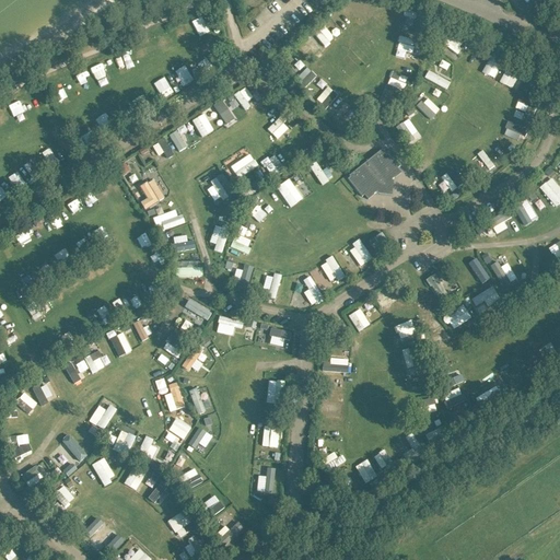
[(407,16),(401,32),(410,34),(418,13),(405,9),(403,15),(407,16)]
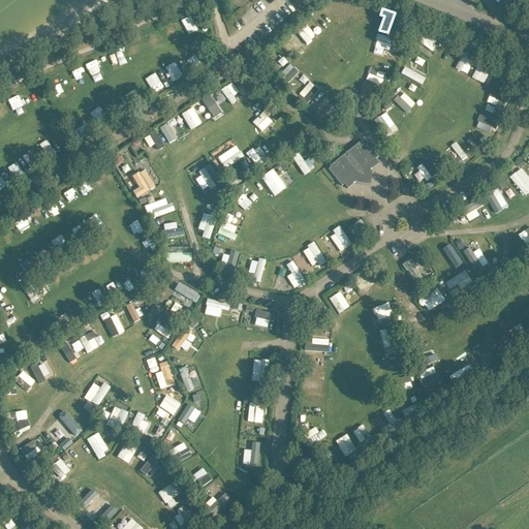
[(318,36),(307,23),(296,32),(308,45),(318,36)]
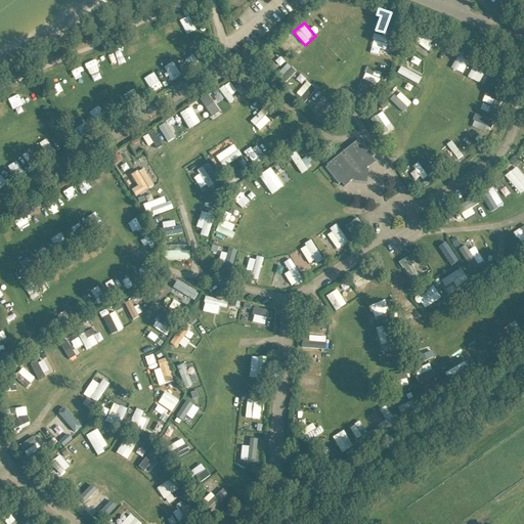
[(157,31),(145,35),(149,46),(161,42),(157,31)]
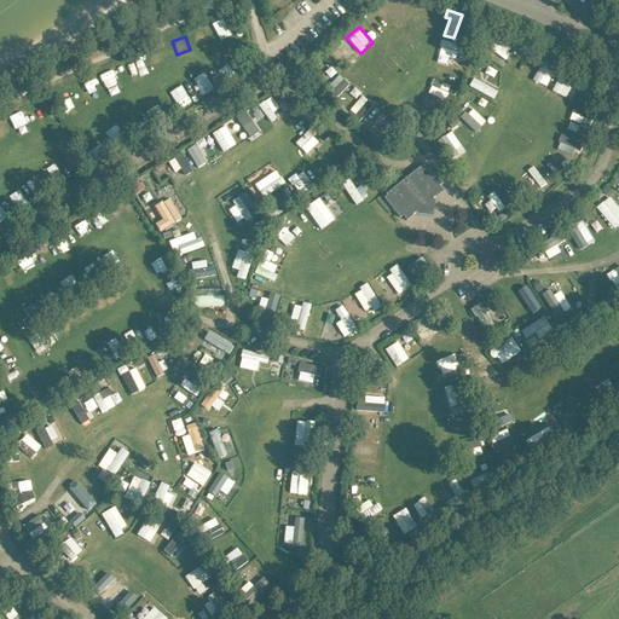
[(498,36),(490,48),(504,61),(514,48),(498,36)]
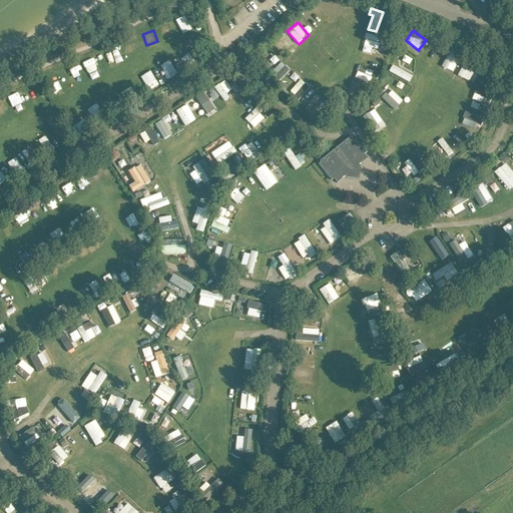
[(378,50),(382,37),(366,33),(363,45),(378,50)]
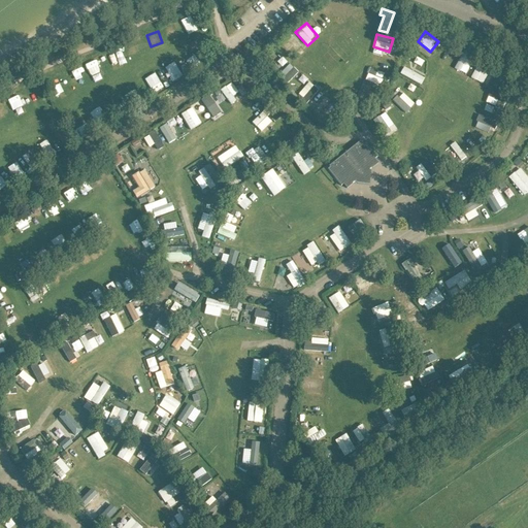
[(467,74),(475,56),(463,50),(455,69),(467,74)]
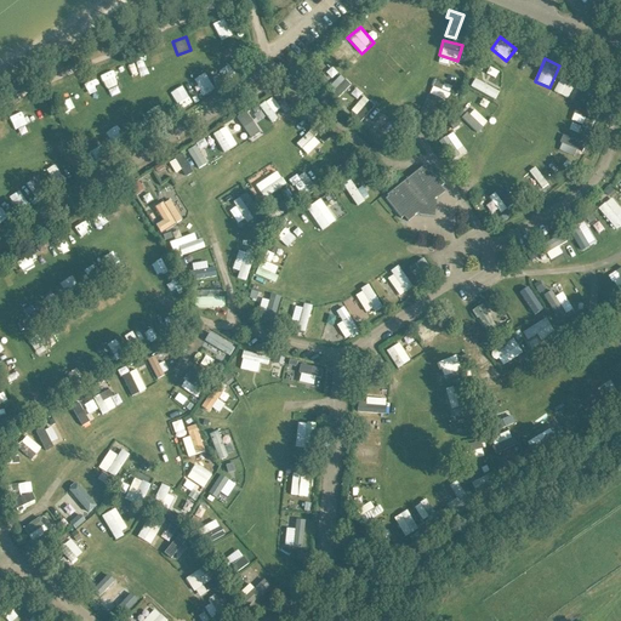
[(134,83),(146,75),(137,60),(125,66),(134,83)]
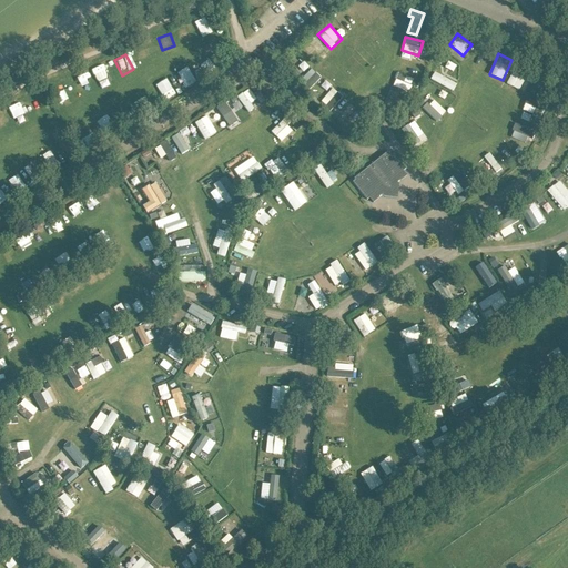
[(107,62),(94,68),(99,78),(111,73),(107,62)]
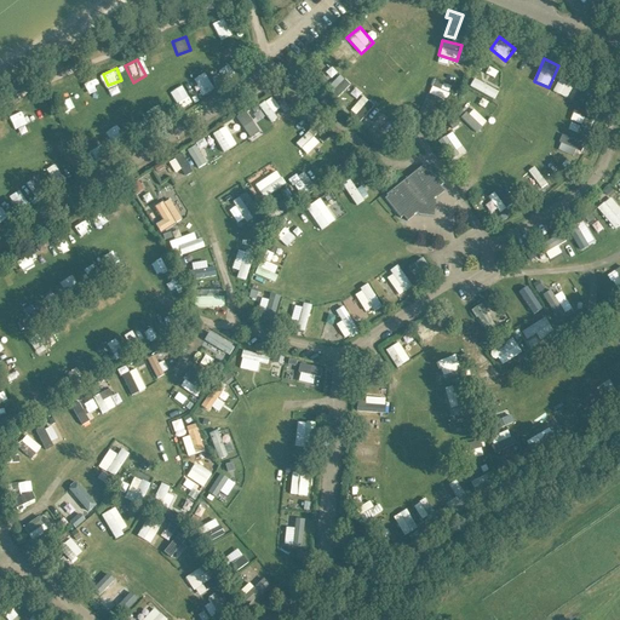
[(204,73),(194,78),(202,96),(212,91),(204,73)]
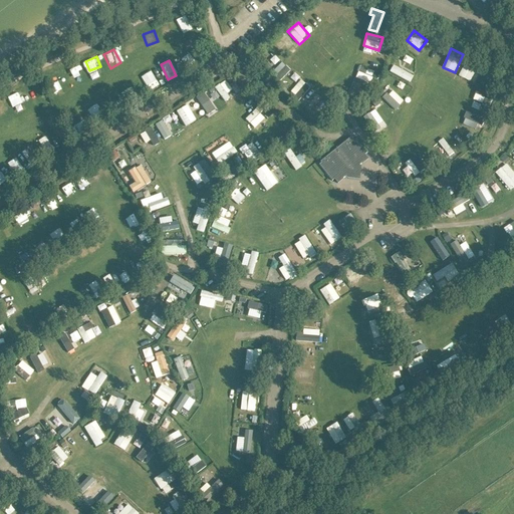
[(268,75),(277,83),(290,69),(281,61),(268,75)]
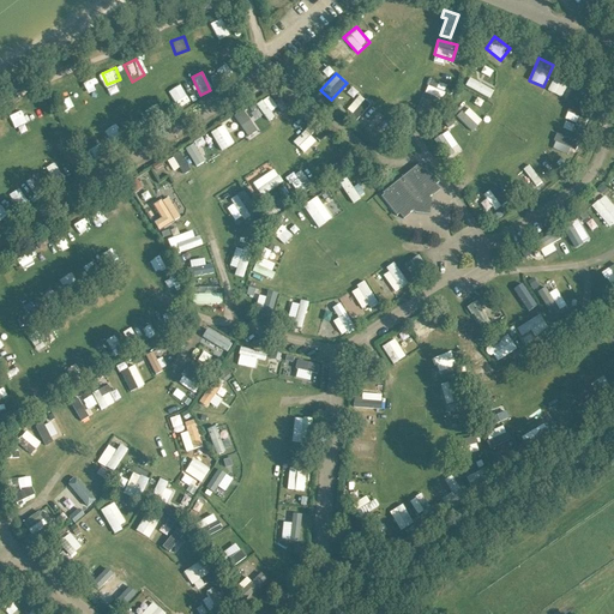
[(443,84),(445,76),(437,73),(435,80),(429,78),(425,94),(447,100),(451,86),(443,84)]
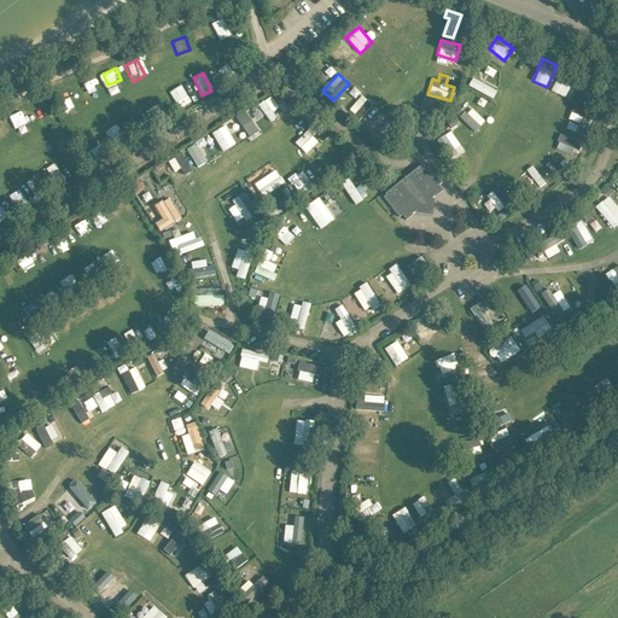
[(559,76),(552,91),(565,98),(573,83),(559,76)]
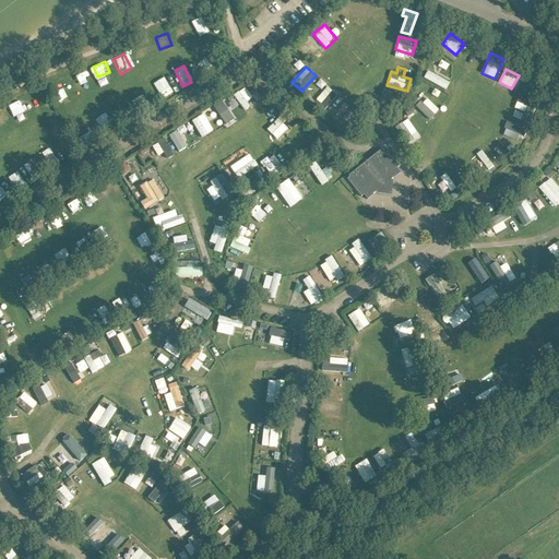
[(445,91),(450,82),(427,70),(423,78),(445,91)]
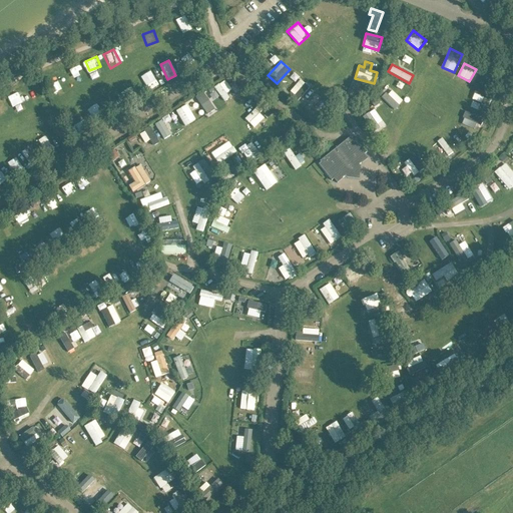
[(67,81),(76,76),(71,67),(61,72),(67,81)]
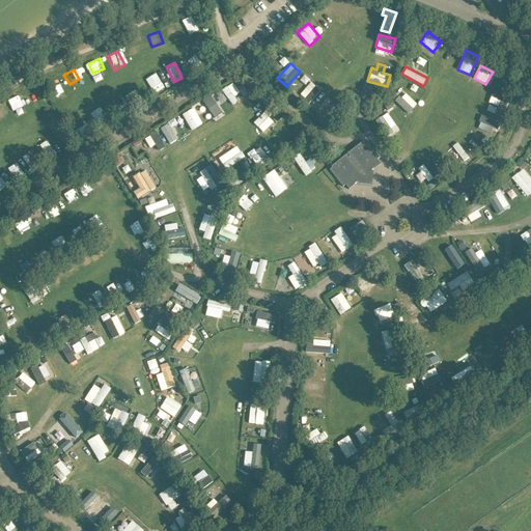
[(151,95),(161,90),(154,76),(144,82),(151,95)]
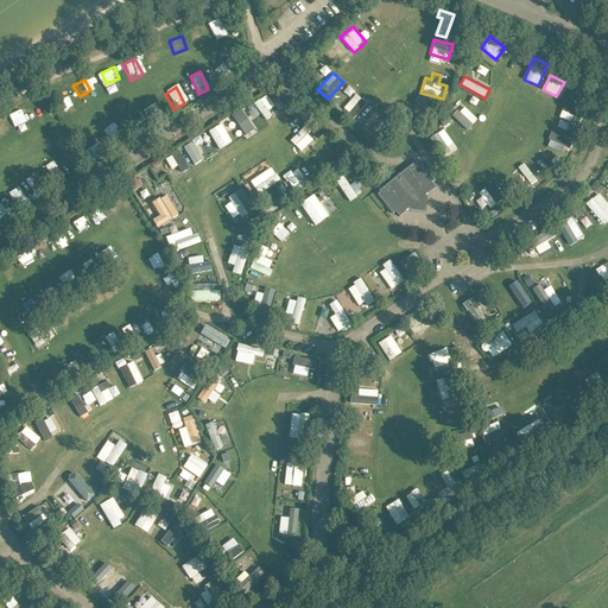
[(266,120),(272,115),(268,112),(276,106),(278,111),(284,106),(279,101),(274,105),(266,94),(253,103),(266,120)]
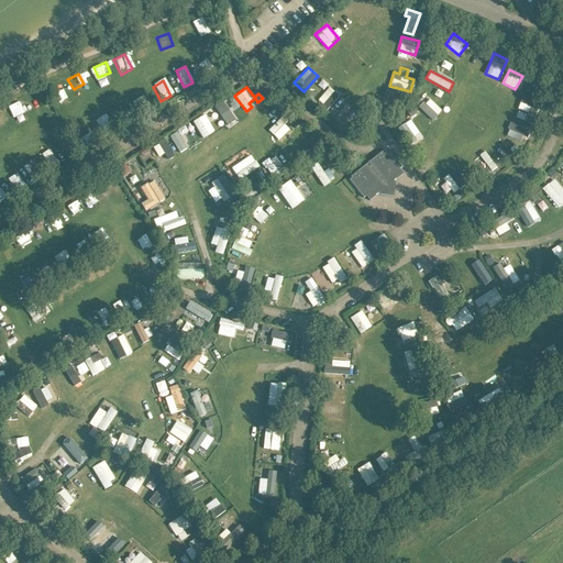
[(317,101),(328,110),(340,96),(329,87),(317,101)]
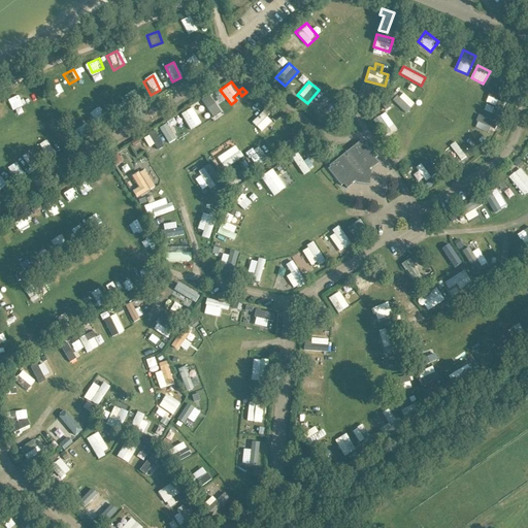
[(486,103),(502,109),(507,96),(491,90),(486,103)]
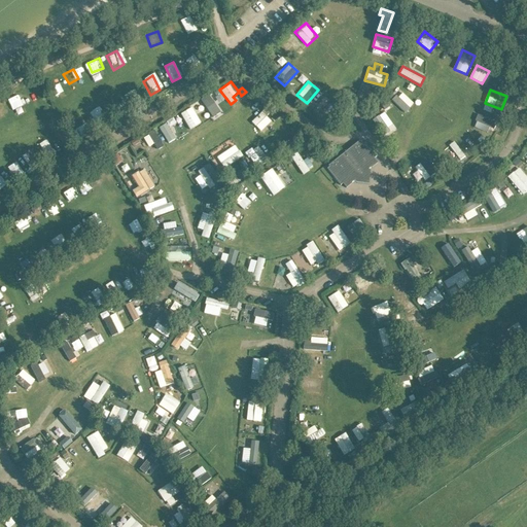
[(392,101),(406,113),(414,104),(401,92),(392,101)]
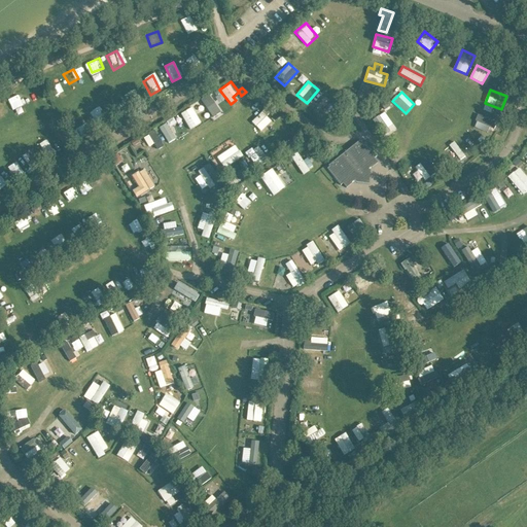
[(13,110),(24,105),(19,94),(8,99),(13,110)]
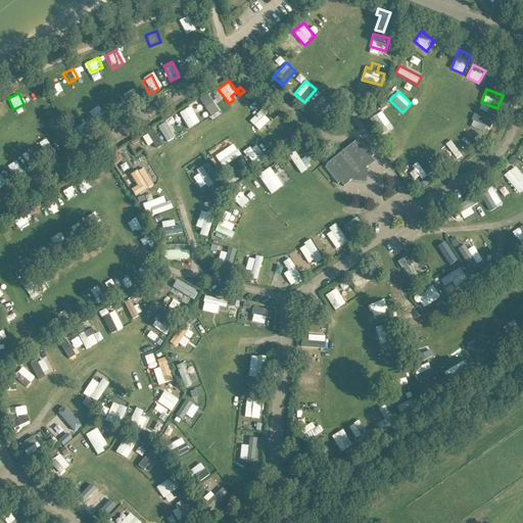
[(206,93),(198,98),(210,116),(219,111),(206,93)]
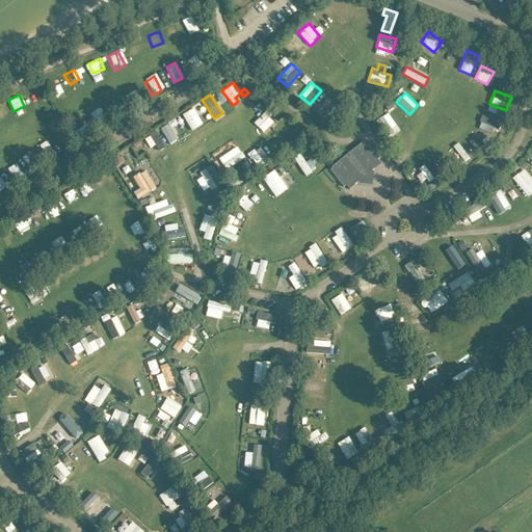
[(314,114),(324,122),(338,104),(327,97),(314,114)]
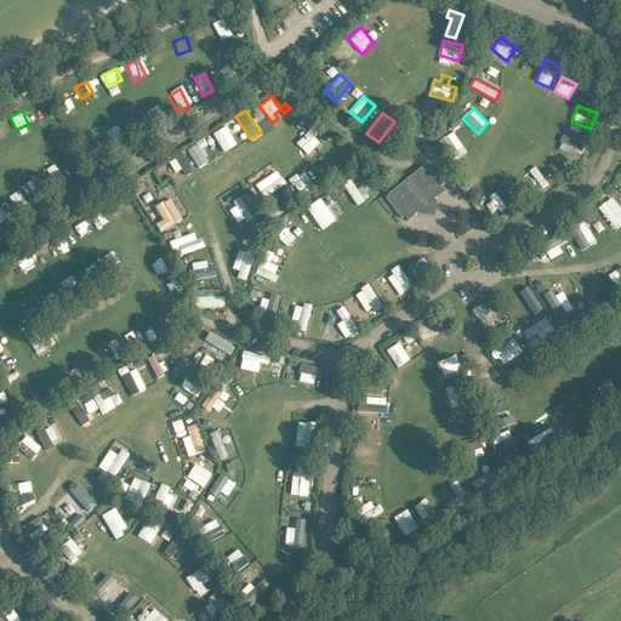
[(212,134),(222,153),(237,146),(226,126),(212,134)]
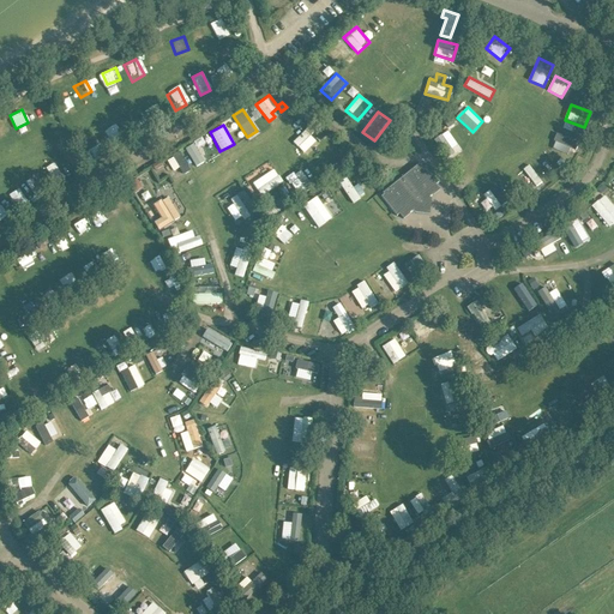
[(443,126),(437,132),(452,149),(458,144),(443,126)]
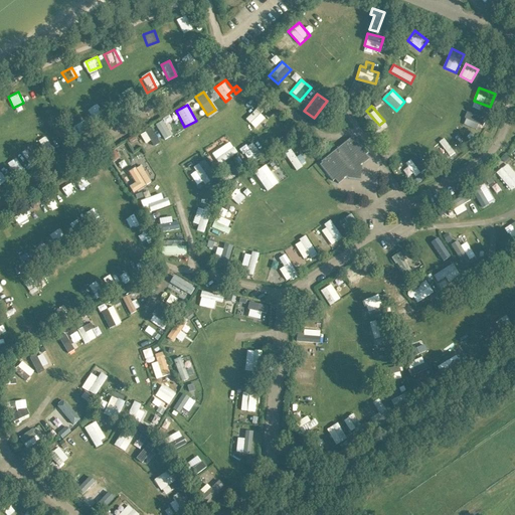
[(97,107),(90,118),(97,123),(105,112),(97,107)]
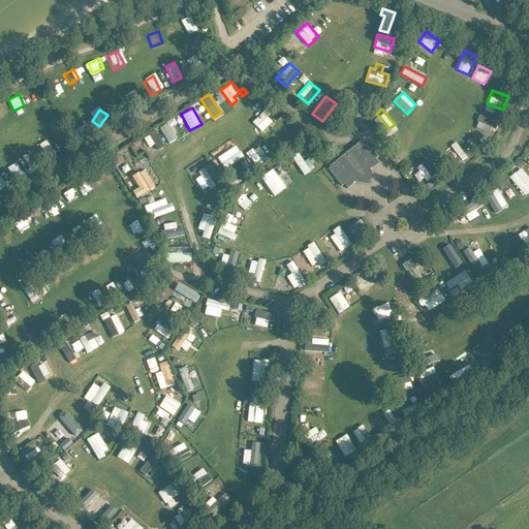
[(251,122),(261,132),(273,122),(262,112),(251,122)]
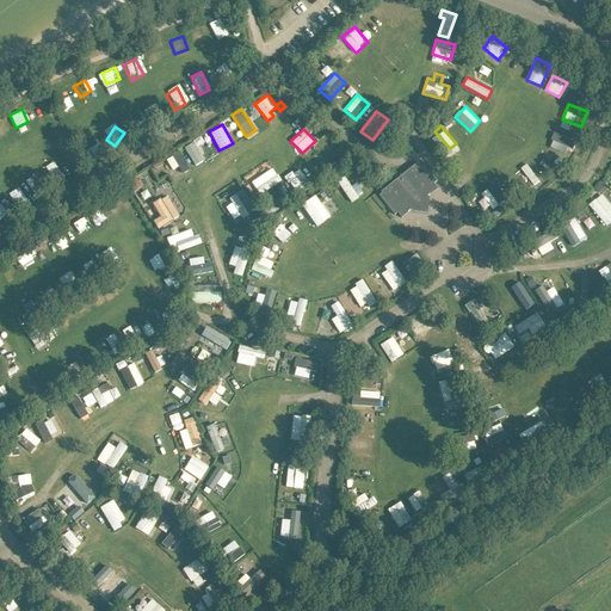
[(549,148),(571,154),(575,140),(554,134),(549,148)]
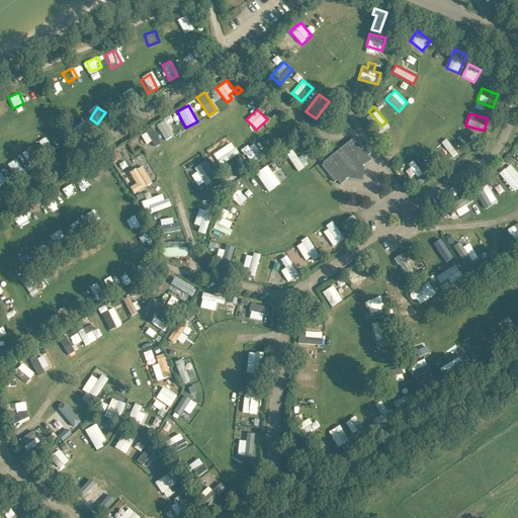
[(71,122),(77,134),(85,130),(79,118),(71,122)]
